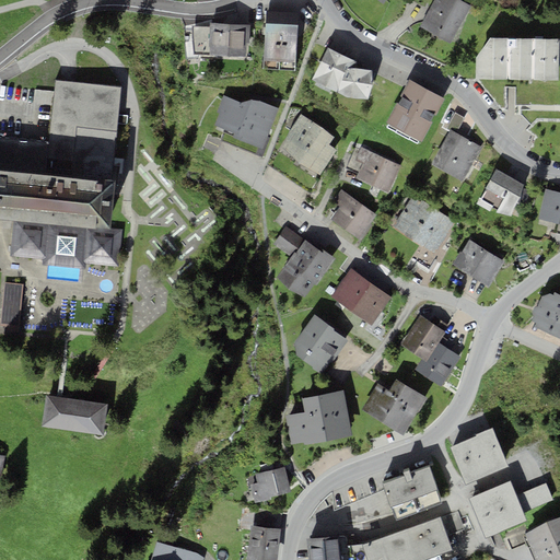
[(435,0),(421,28),(451,44),(470,6),(461,0),(435,0)]
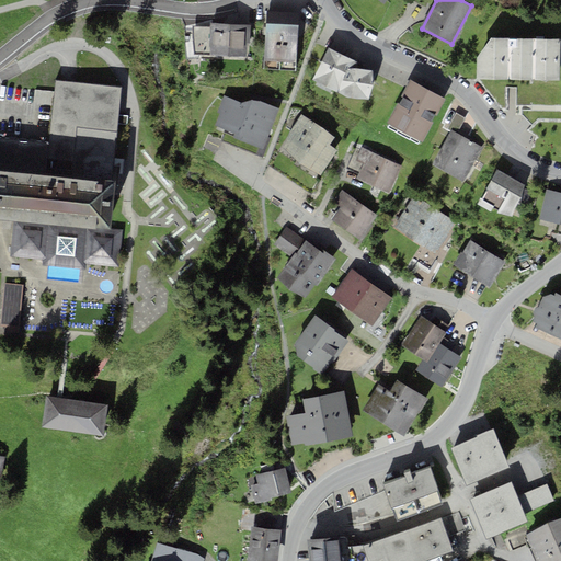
[(296,70),(299,12),(267,11),(263,68),(296,70)]
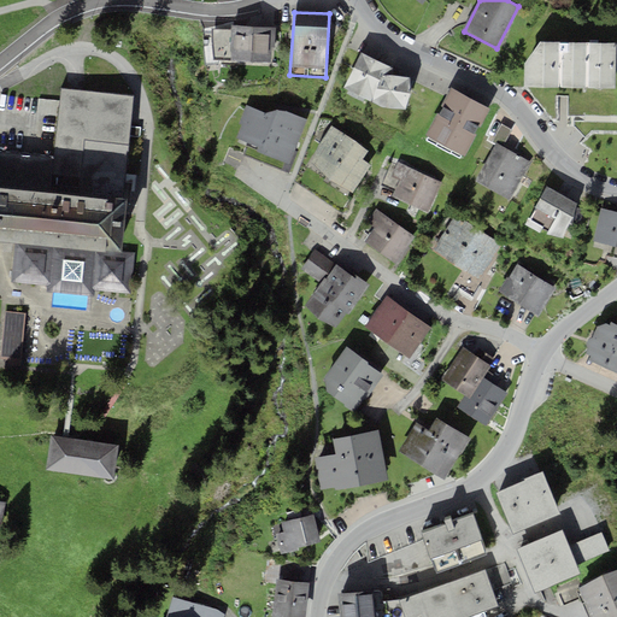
[(278,27),(231,25),(230,62),(271,63),(271,47),(277,47),(278,27)]
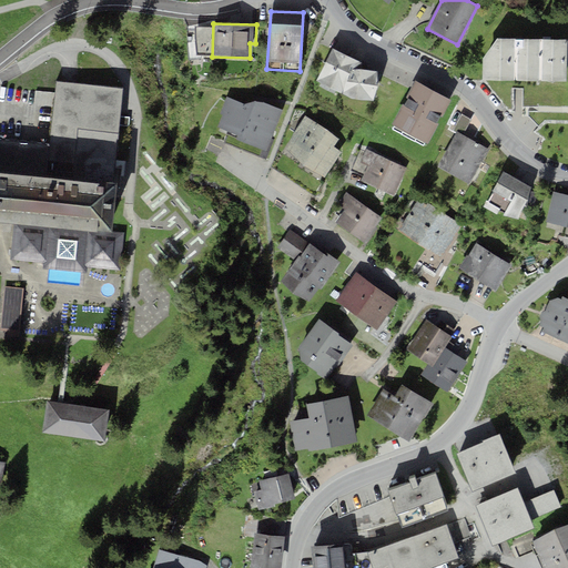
[(567,81),(567,39),(497,38),(483,58),(483,80),(567,81)]
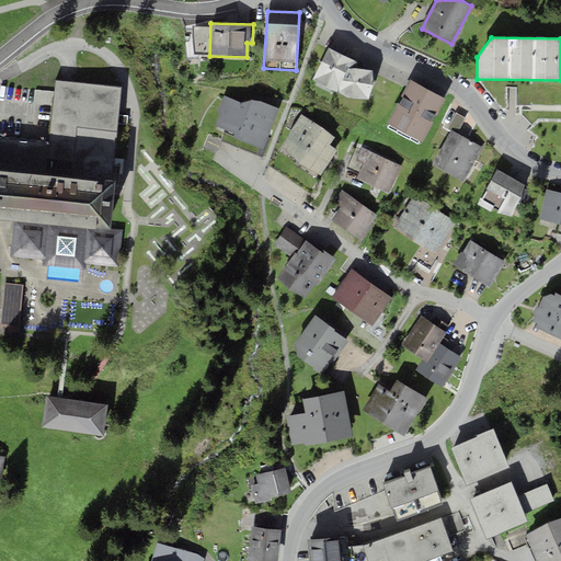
[(357,61),(328,48),(312,79),(339,93),(369,99),(373,70),(356,67),(357,61)]
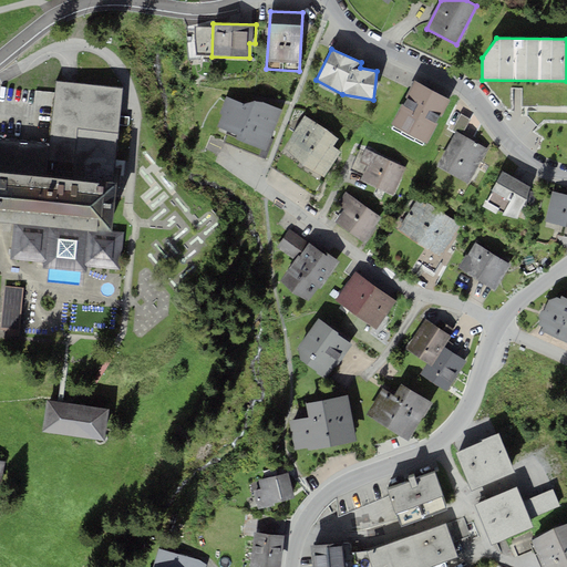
[(426,143),(450,100),(414,81),(391,124),(426,143)]
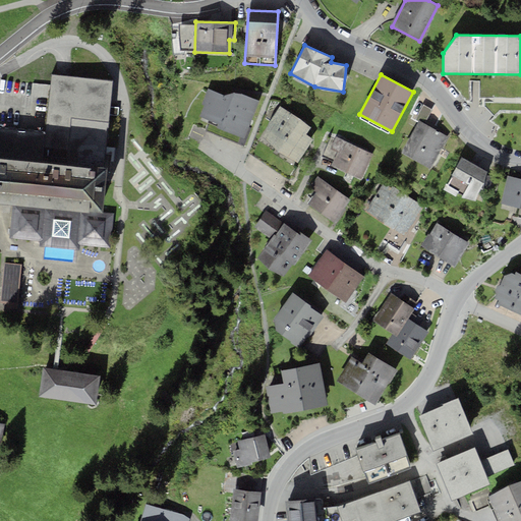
[(43,159),(104,165),(111,96),(113,81),(70,77),(63,76),(57,75),(52,75),(50,85),(49,100),(46,132),(43,159)]
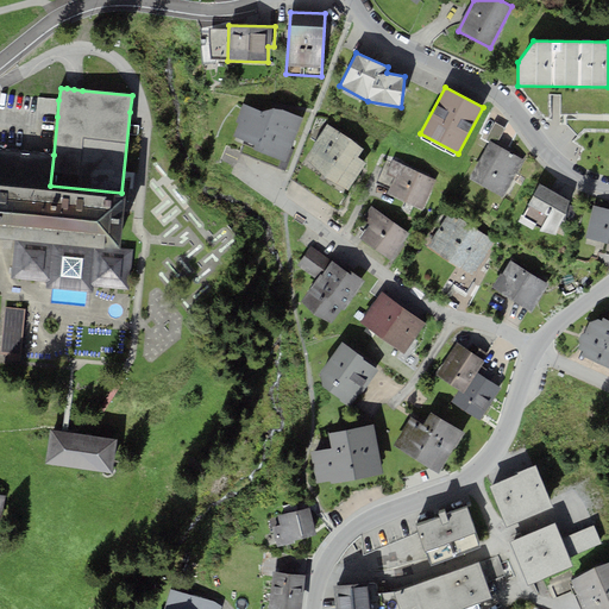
[(262,111),(243,104),(237,123),(238,124),(233,136),(255,145),(252,149),(286,161),(302,118),(274,108),(262,111)]
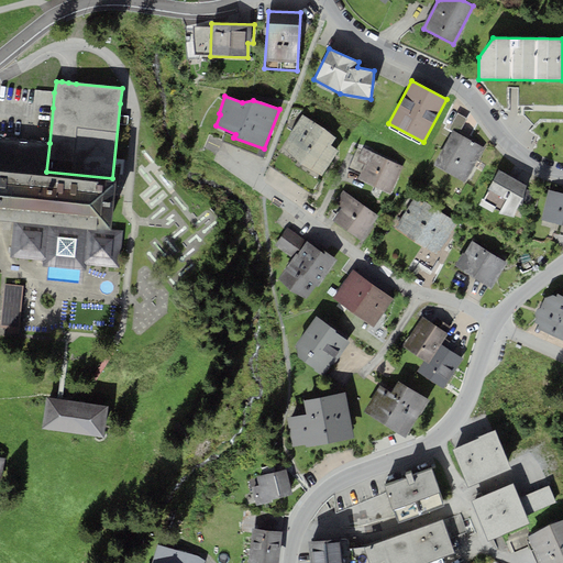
[(337,139),(302,116),(290,132),(285,148),(300,164),(321,176),(339,152),(331,145),(337,139)]
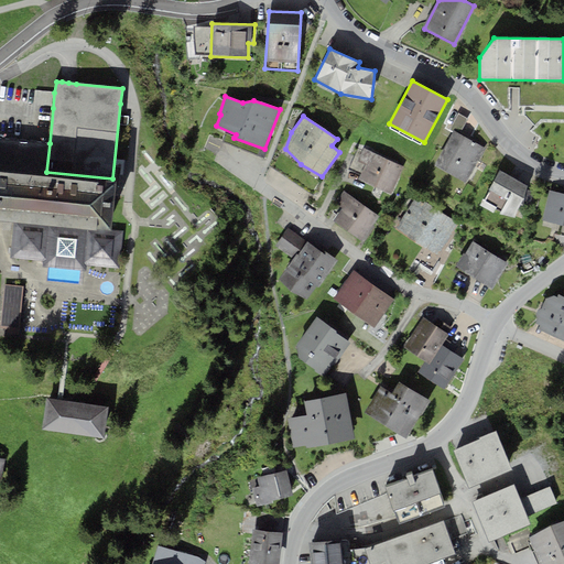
[(466,182),(485,148),(454,130),(434,165),(466,182)]
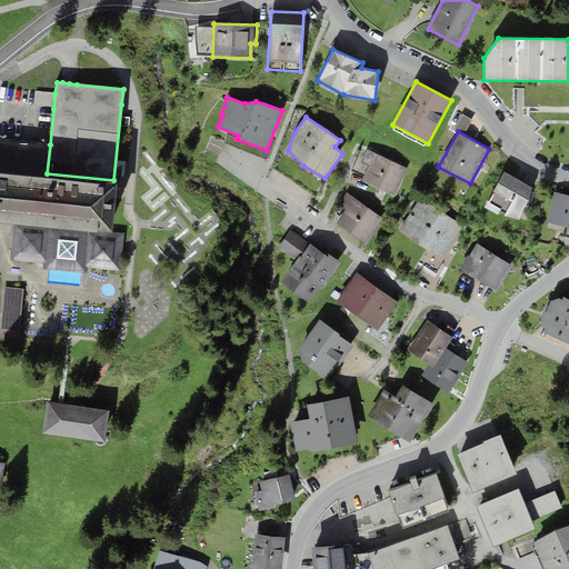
[(0,220),(15,222),(50,227),(112,233),(119,181),(113,180),(47,173),(50,145),(25,142),(0,139),(0,220)]
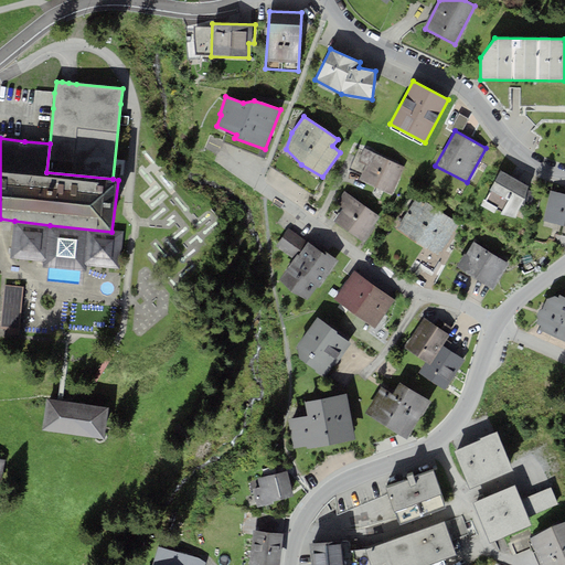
[(359,180),(374,188),(388,160),(364,149),(359,161),(365,164),(359,180)]
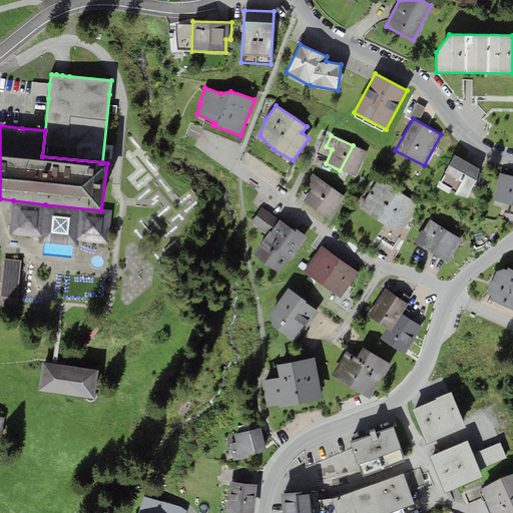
[(353,145),(340,170),(356,177),(368,152),(353,145)]
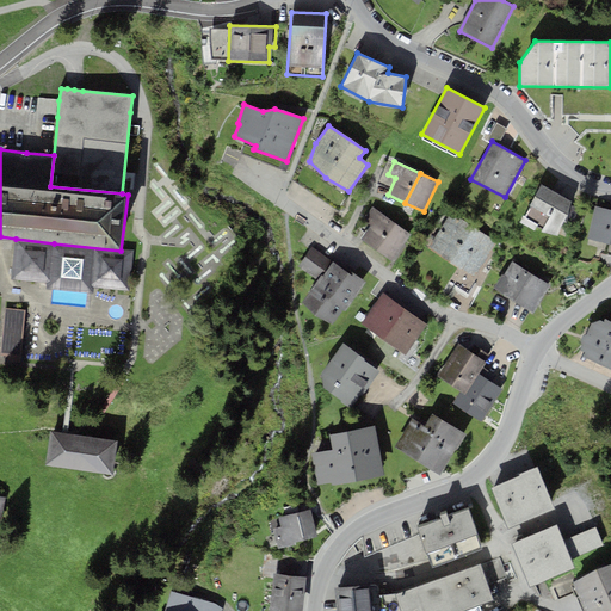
[(573,202),(542,184),(530,205),(532,207),(525,218),(543,229),(541,232),(556,235),(573,202)]
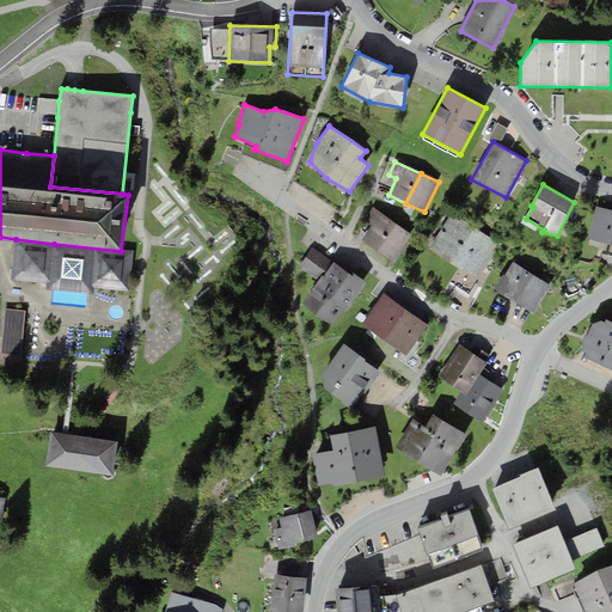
[(611,245),(611,240),(611,209),(597,207),(589,239),(611,245)]
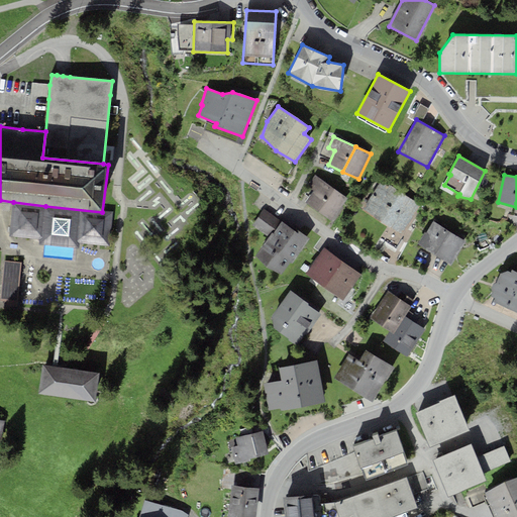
[(331,221),(346,199),(320,180),(305,202),(331,221)]
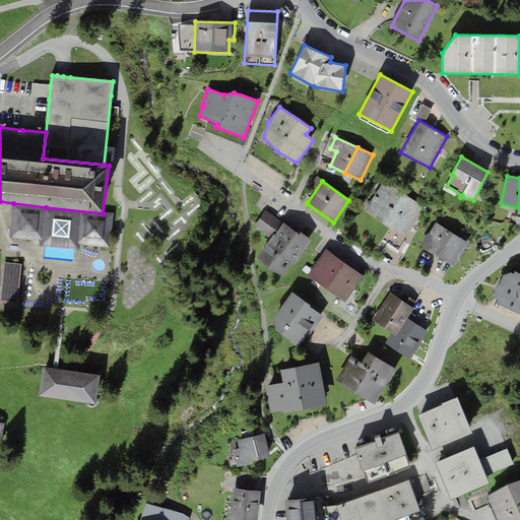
[(403,236),(423,206),(383,182),(365,212),(403,236)]
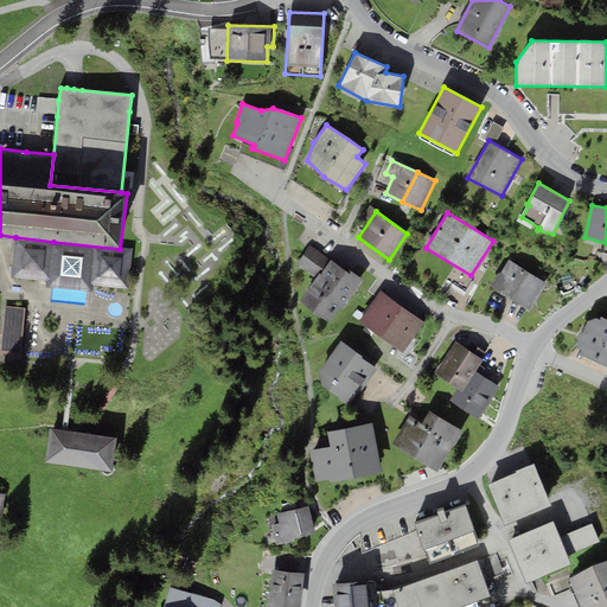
[(49,283),(53,242),(16,237),(11,280),(49,283)]
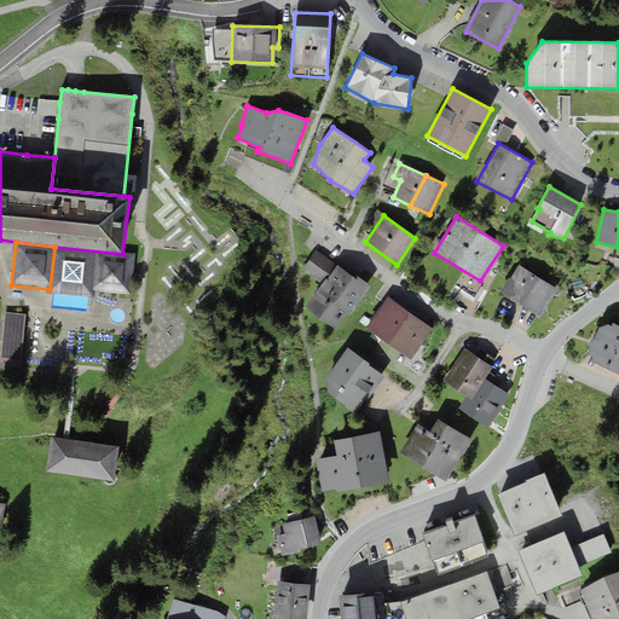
[(94,250),(55,247),(50,289),(48,294),(52,294),(87,298),(90,298),(90,293),(94,250)]
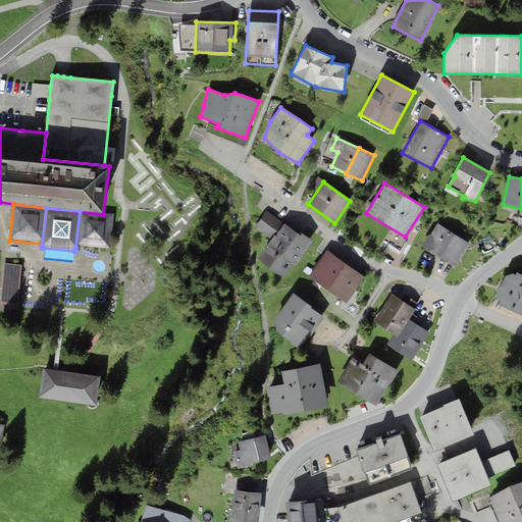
[(103,214),(80,211),(75,247),(112,250),(116,215),(103,214)]
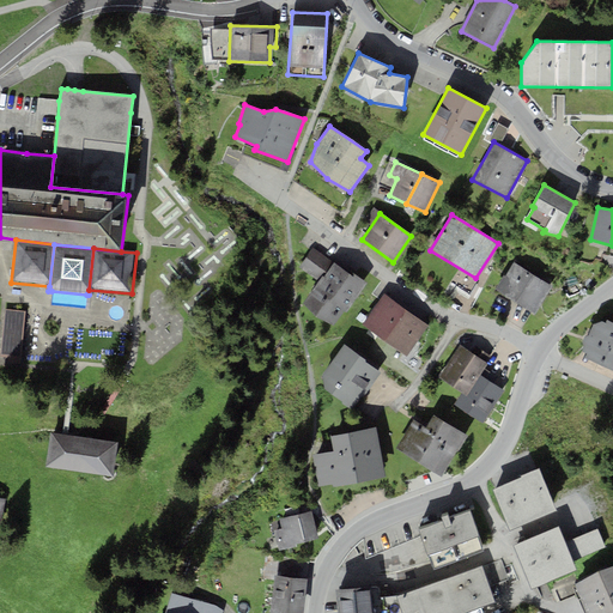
[(320,283),(334,262),(314,248),(299,267),(320,283)]
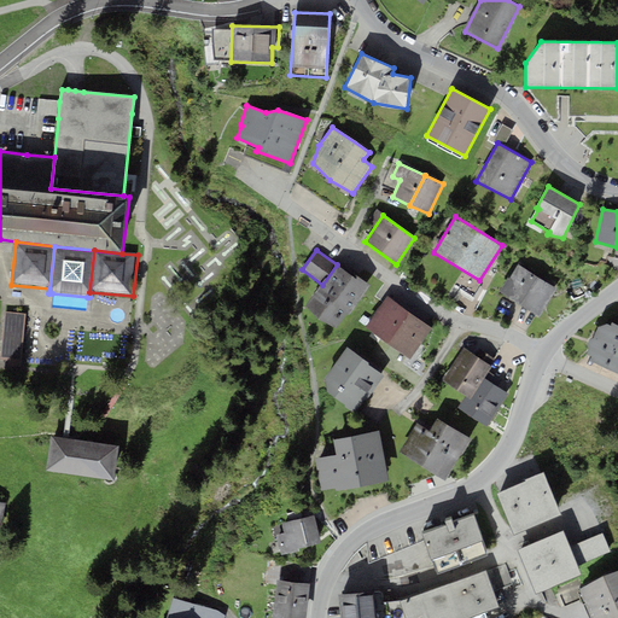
[(355,279),(337,264),(322,285),(305,307),(336,328),(348,313),(350,314),(371,285),(357,277),(355,279)]
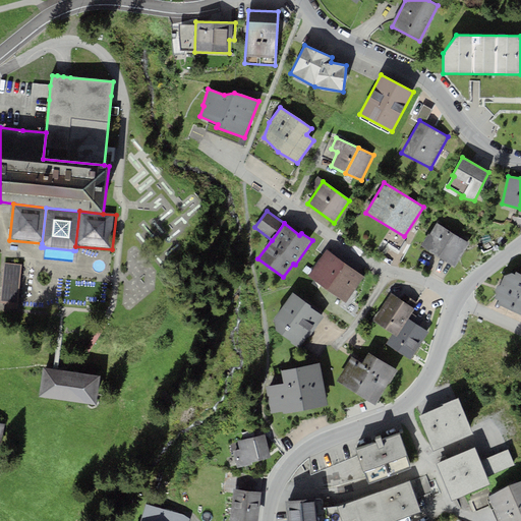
[(470,243),(438,223),(422,246),(455,268),(470,243)]
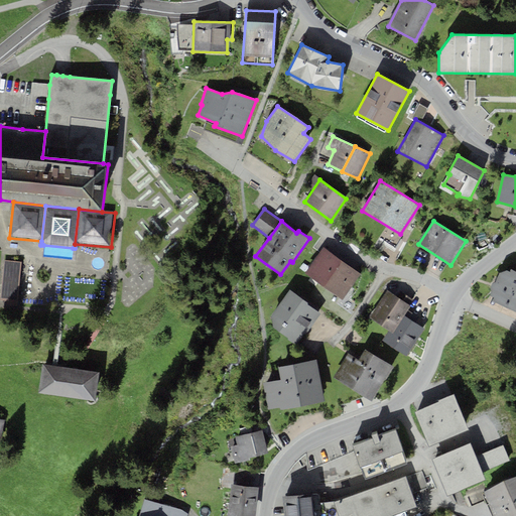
[(324,287),(342,261),(325,248),(305,274),(324,287)]
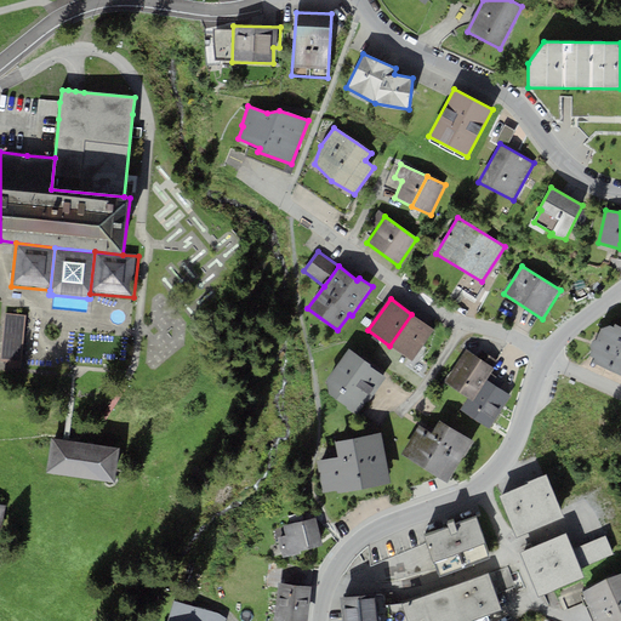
[(21,369),(26,314),(6,312),(1,362),(9,362),(9,368),(21,369)]
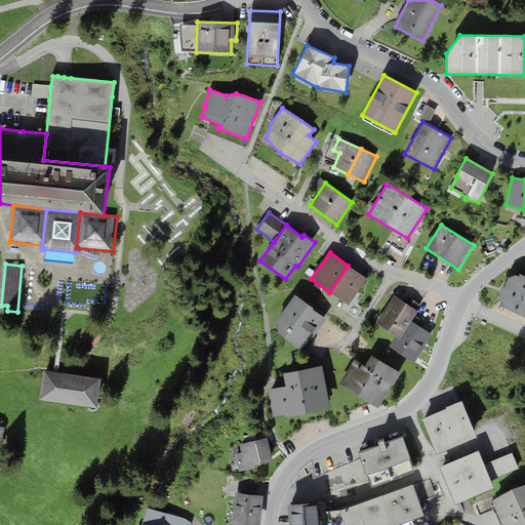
[(348,266),(329,292),(347,306),(366,279),(348,266)]
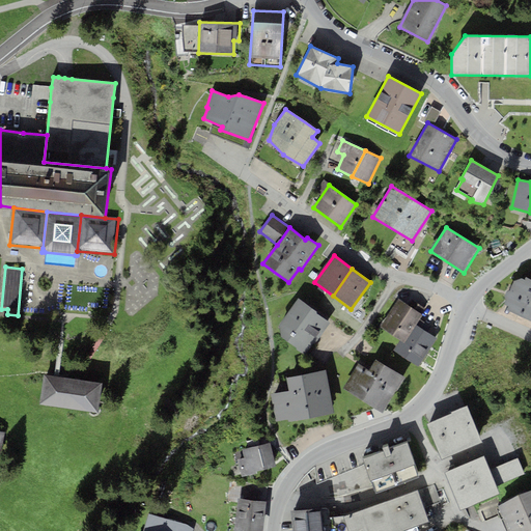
[(530,279),(526,277),(514,280),(509,290),(506,291),(504,298),(506,301),(504,304),(509,306),(507,310),(530,319),(530,279)]
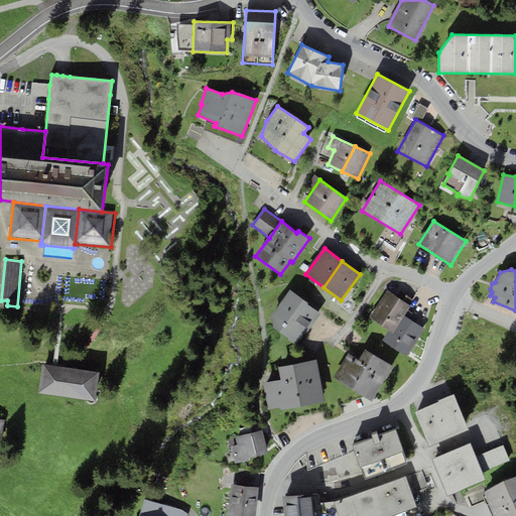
[(305,335),(320,313),(290,290),(271,315),(273,328),(296,345),(304,334),(305,335)]
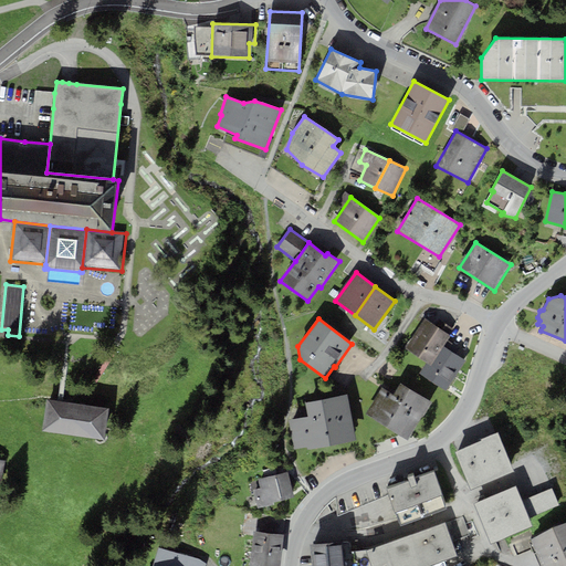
[(450,335),(423,318),(405,348),(427,363),(430,365),(442,347),(447,339),(450,335)]
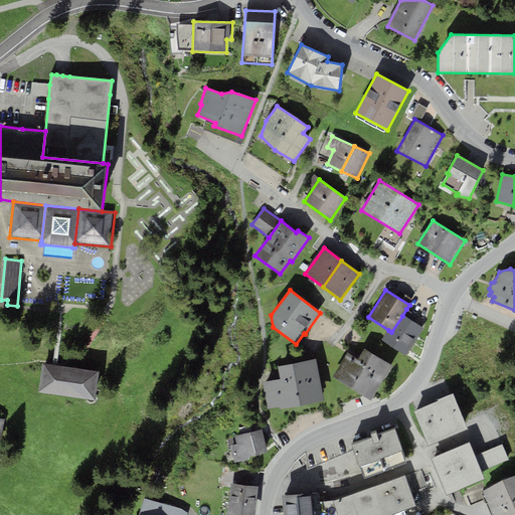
[(388,330),(382,340),(405,355),(422,329),(413,323),(417,317),(406,309),(402,316),(391,332),(388,330)]
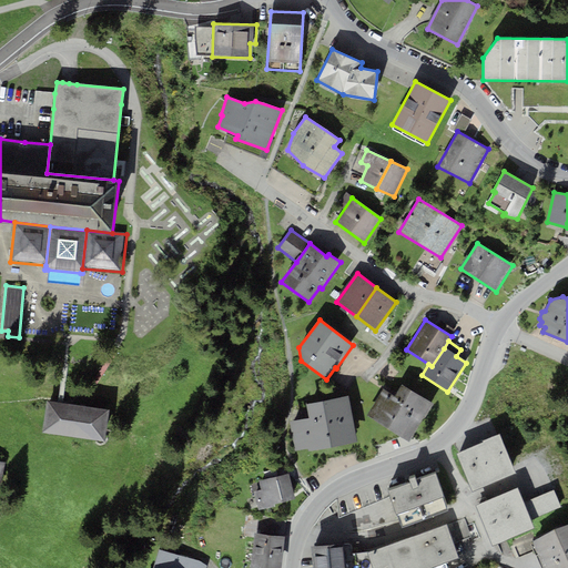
[(409,442),(433,404),(402,385),(395,396),(384,388),(367,416),(409,442)]
